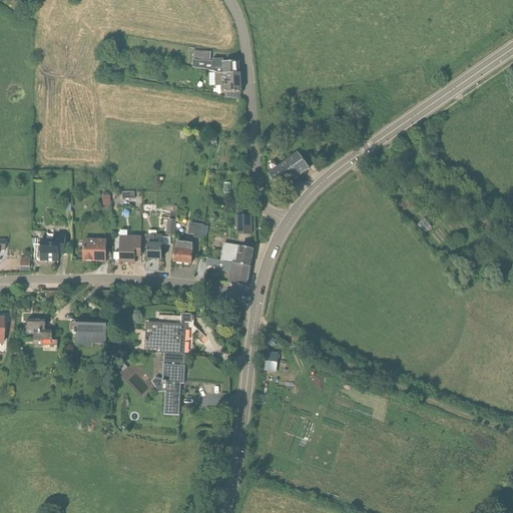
[(227,74),(239,73),(238,62),(223,63),(223,59),(212,59),(212,61),(210,61),(210,52),(193,50),(192,60),(193,60),(192,68),(201,69),(212,72),(214,72),(222,74),(227,74)]
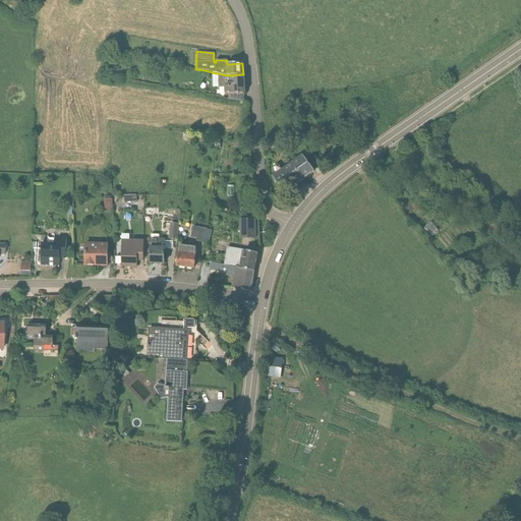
[(225,95),(233,95),(232,100),(243,102),(244,94),(243,74),(231,75),(226,75),(218,73),(218,88),(224,88),(225,95)]
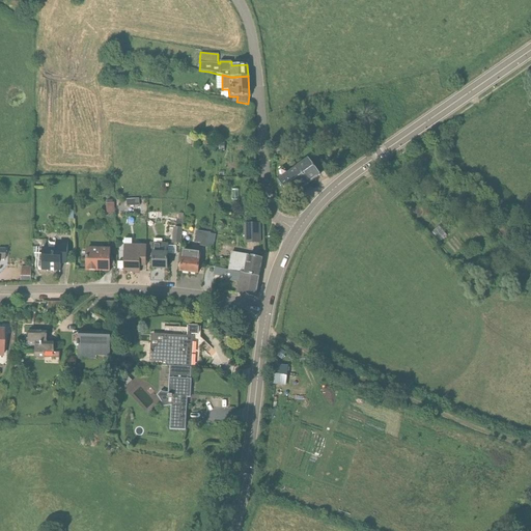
[(273,154),(283,152),(282,142),(272,143),(273,154)]
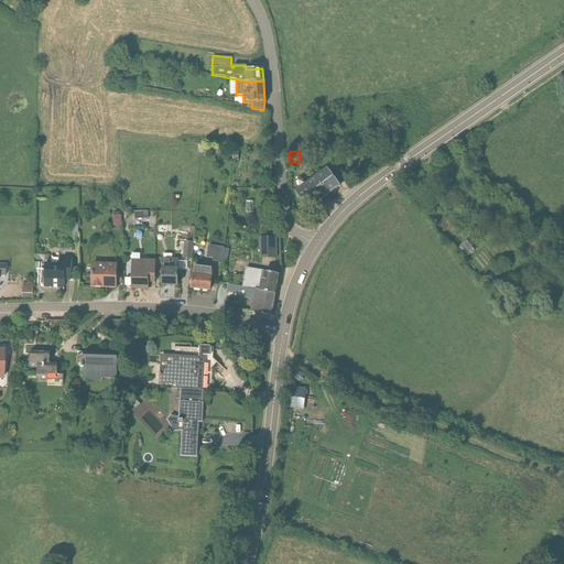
[(327,169),(315,176),(316,177),(315,179),(327,195),(339,186),(333,176),(327,169)]
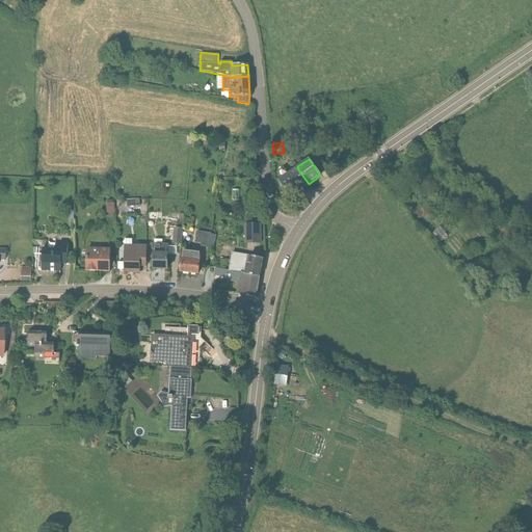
[(314,166),(320,176),(327,170),(321,161),(314,166)]
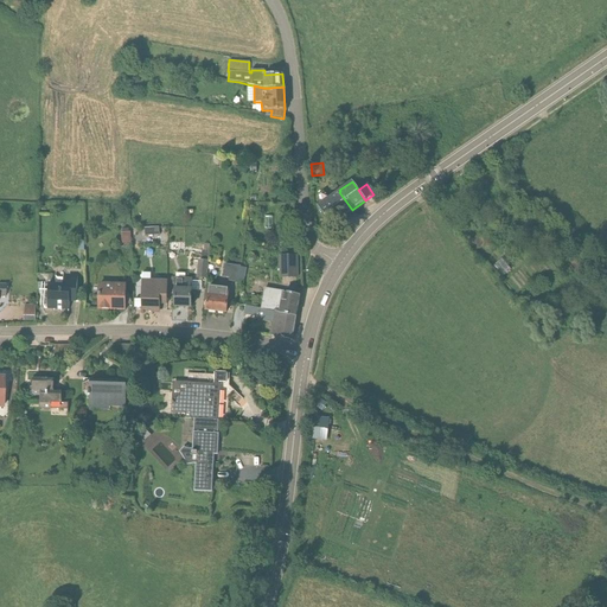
[(317,196),(321,205),(318,208),(331,225),(342,217),(352,210),(339,192),(340,191),(339,190),(330,198),(327,199),(324,191),(317,196)]
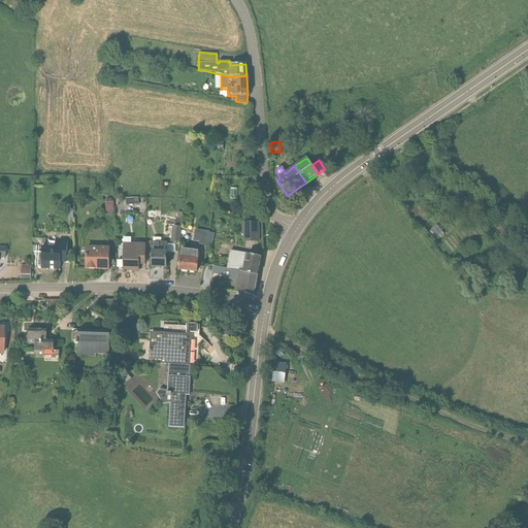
[(113,211),(113,202),(105,202),(105,212),(113,211)]
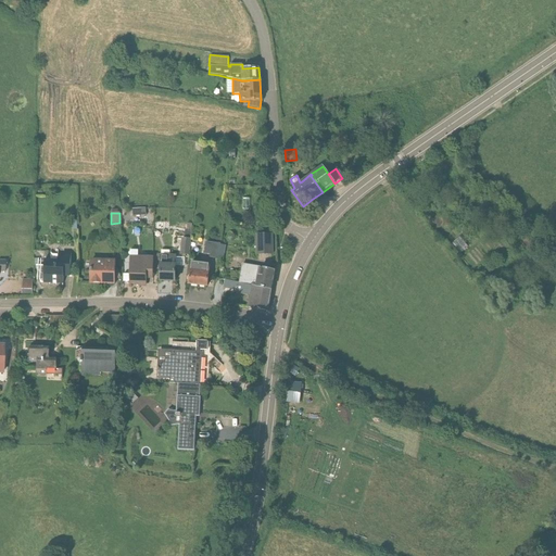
[(185,229),(184,238),(181,238),(179,254),(189,255),(191,239),(191,230),(185,229)]
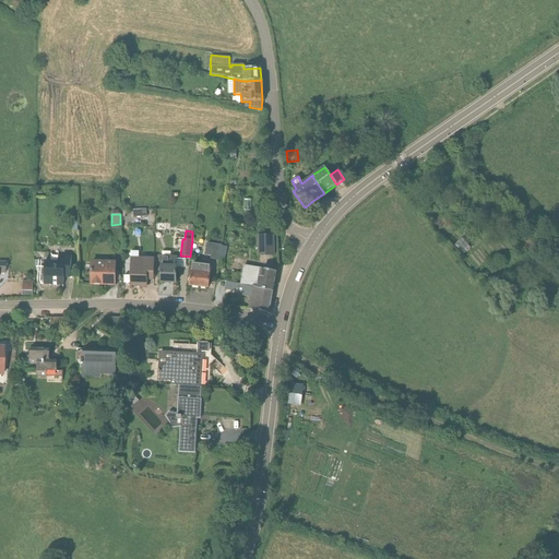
[(273,236),(259,237),(259,257),(274,256),(273,236)]
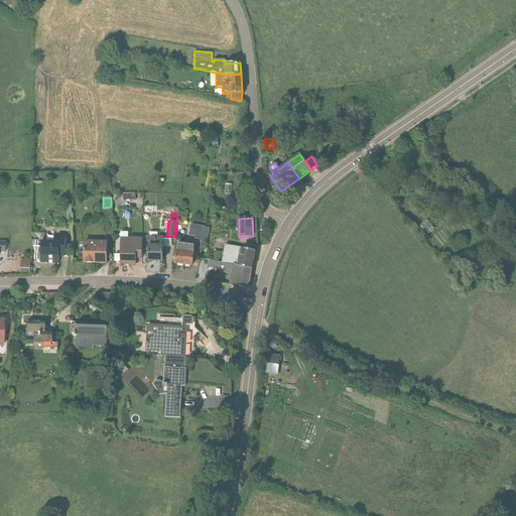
[(203,240),(205,226),(190,225),(189,236),(195,236),(195,239),(203,240)]
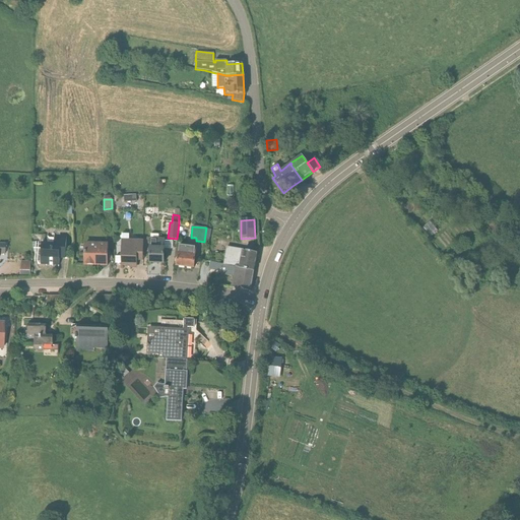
[(41,264),(59,265),(59,258),(65,259),(67,235),(60,234),(60,239),(54,238),(54,239),(48,238),(47,243),(42,242),(41,264)]
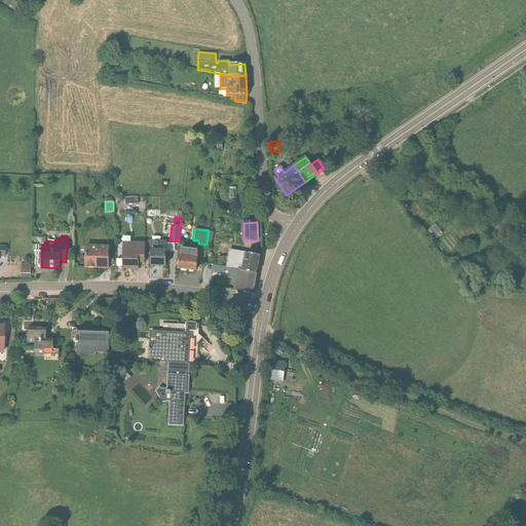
[(123,242),(122,258),(122,268),(139,269),(139,263),(145,263),(145,242),(134,242),(134,240),(130,240),(130,236),(123,236),(123,242)]
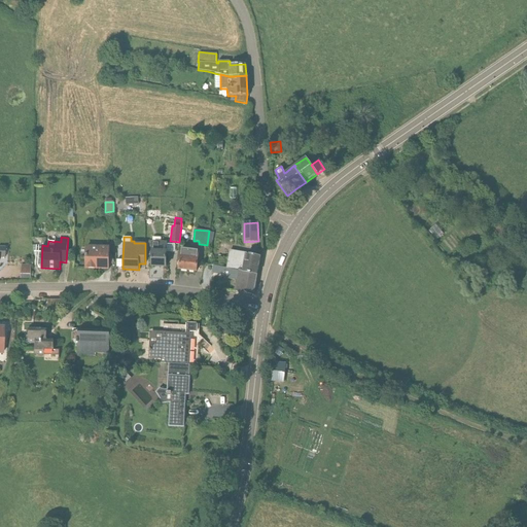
[(152,250),(152,256),(151,267),(166,267),(166,252),(167,244),(167,242),(161,241),(161,238),(152,238),(152,241),(152,250)]
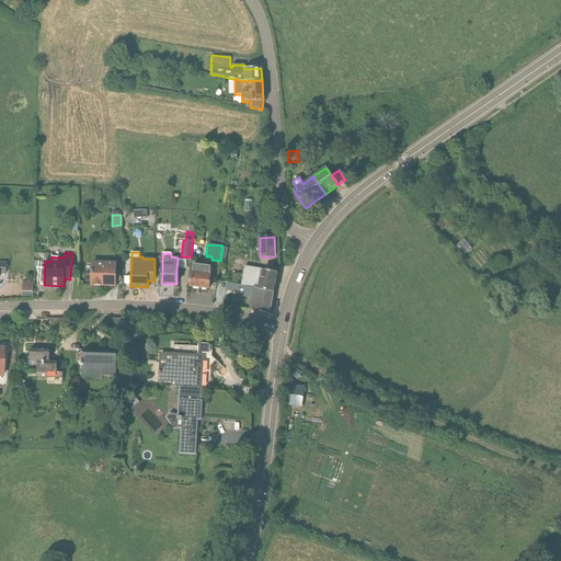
[(92,262),(91,275),(91,286),(115,286),(116,263),(92,262)]
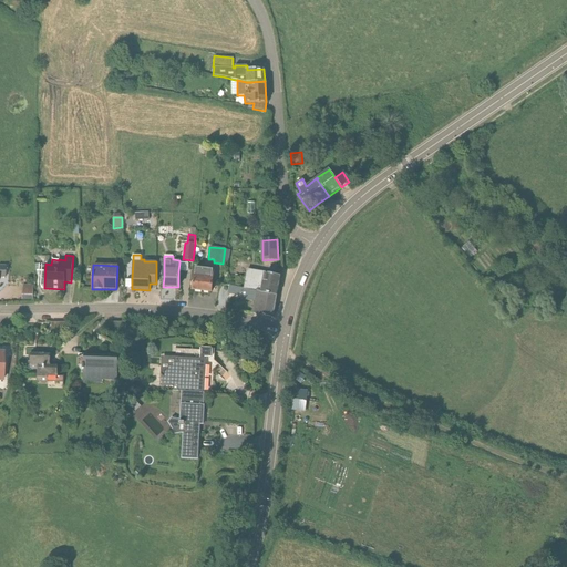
[(195,268),(194,279),(193,290),(210,292),(214,270),(195,268)]
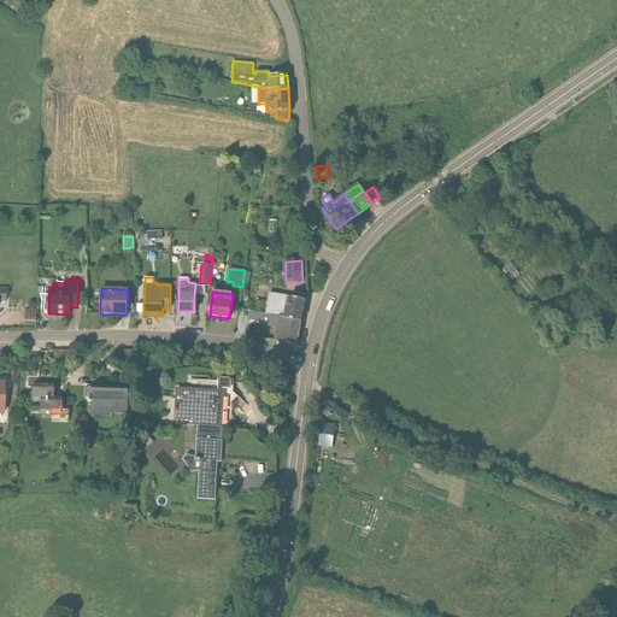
[(301,322),(305,300),(287,298),(275,294),(272,311),(271,315),(283,318),(301,322)]
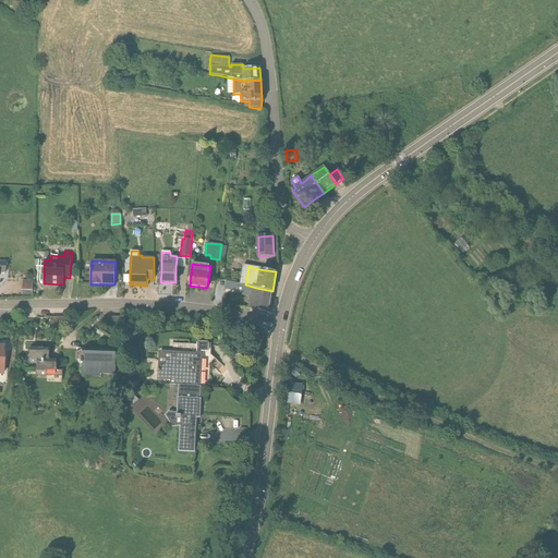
[(22,279),(22,283),(22,294),(33,294),(32,279),(22,279)]
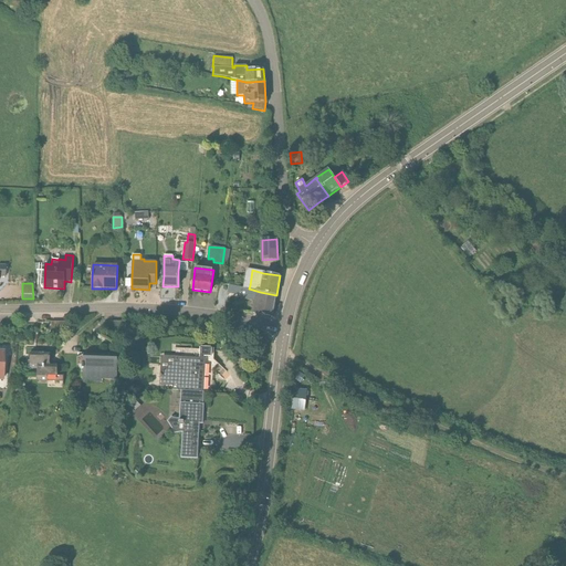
[(254,302),(253,313),(272,317),(276,295),(260,292),(249,289),(226,284),(223,295),(254,302)]
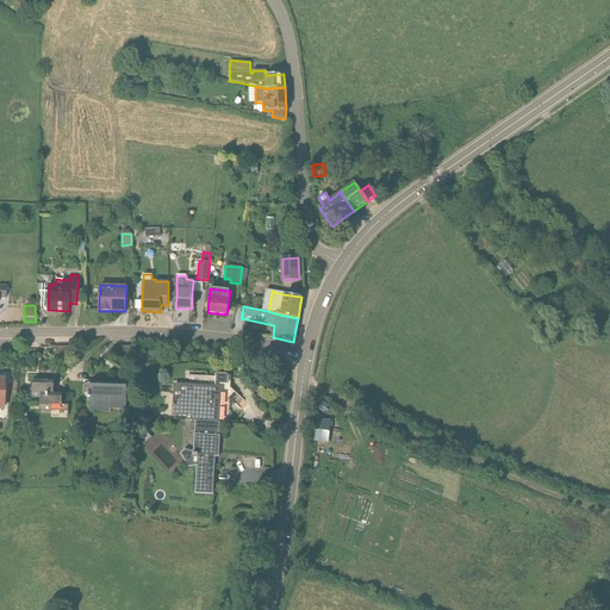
[(118,346),(118,359),(134,359),(134,347),(126,346),(118,346)]
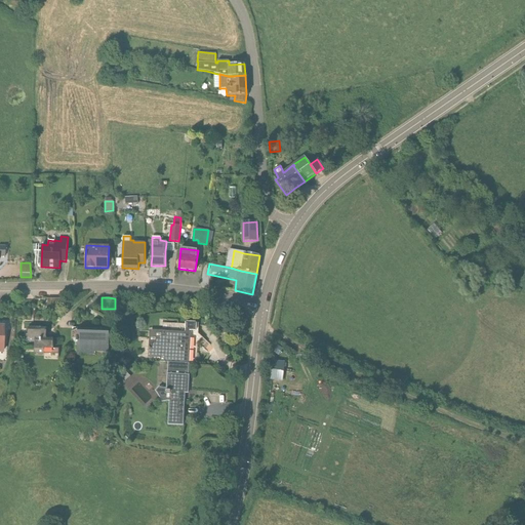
[(54,298),(47,298),(47,309),(54,309),(62,308),(62,298),(54,298)]
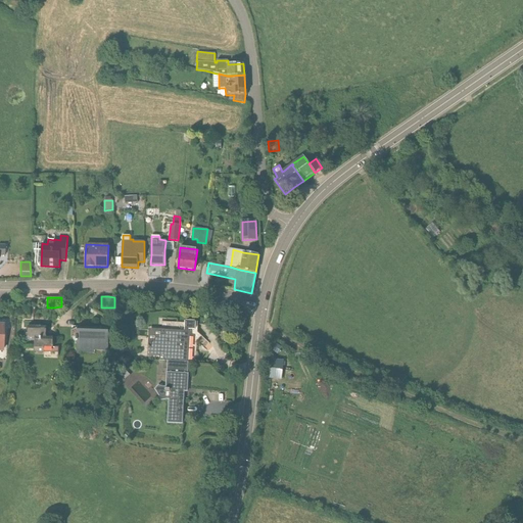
[(162,321),(161,329),(149,328),(148,355),(159,357),(159,360),(188,361),(189,332),(188,332),(189,329),(195,330),(196,321),(185,320),(186,322),(162,321)]
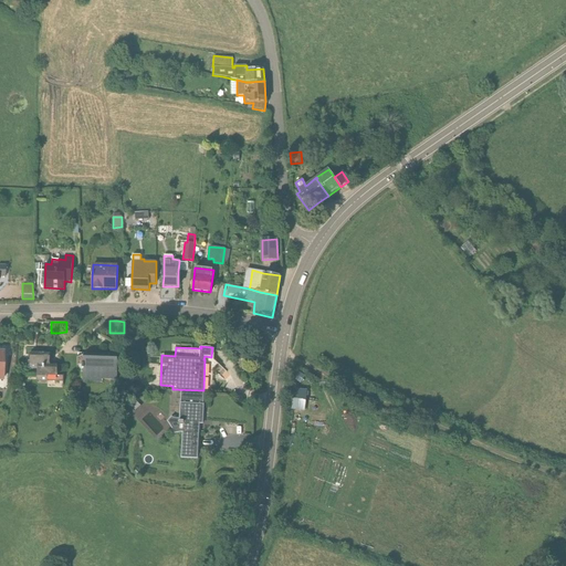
[(241,352),(238,354),(237,352),(233,354),(239,360),(244,357),(241,352)]
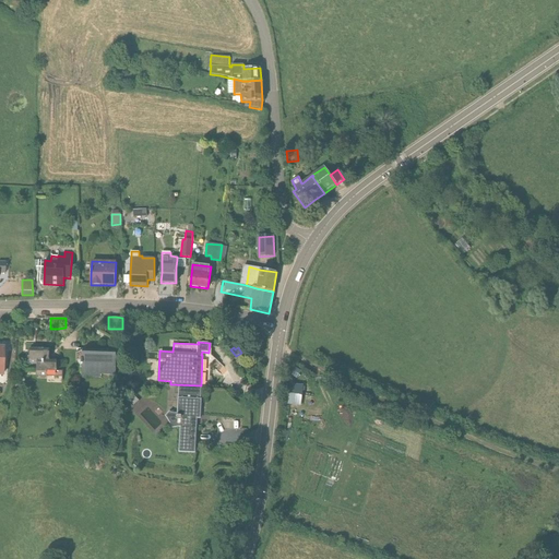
[(30,348),(30,360),(30,364),(37,364),(37,372),(37,377),(62,377),(63,370),(57,370),(57,360),(49,360),(49,349),(30,348)]
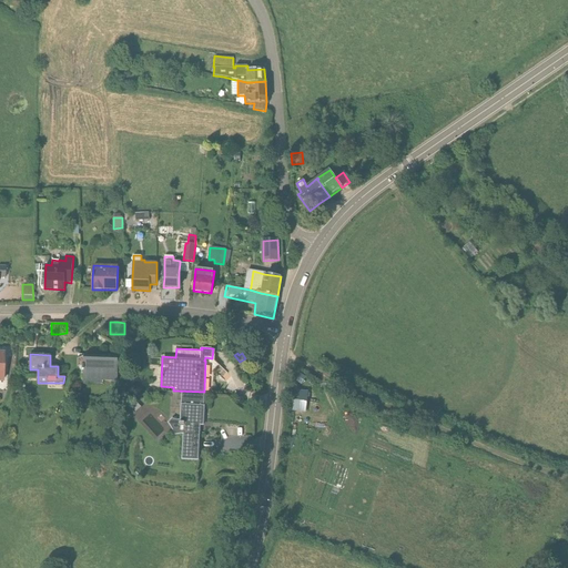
[(83,383),(118,384),(118,356),(78,355),(78,366),(84,366),(83,383)]
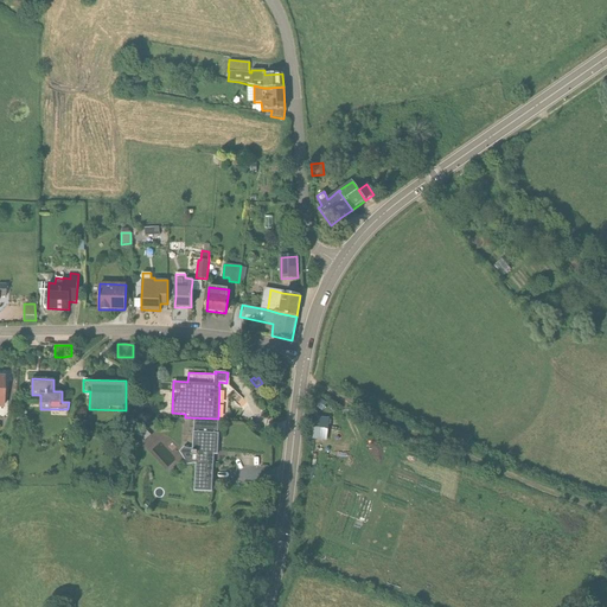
[(311,434),(327,438),(331,419),(314,416),(311,434)]
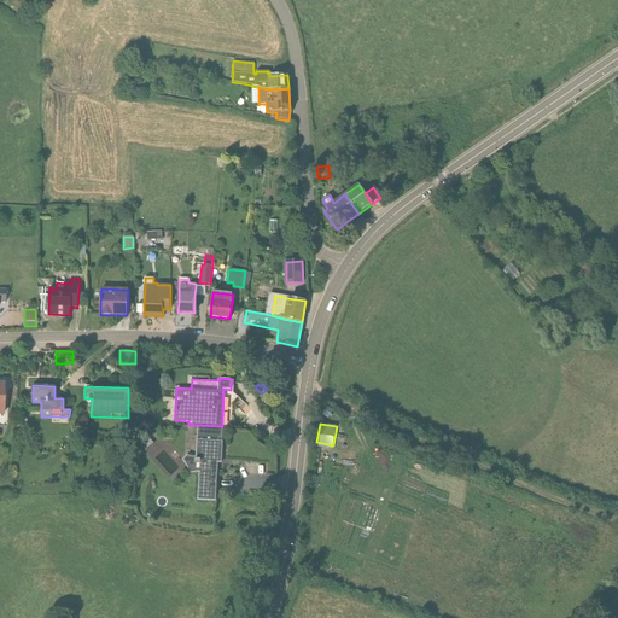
[(221,442),(222,427),(199,426),(198,426),(197,439),(196,458),(191,456),(187,455),(182,460),(188,468),(191,474),(196,473),(199,472),(197,500),(215,501),(216,472),(213,472),(214,462),(221,462),(222,442),(221,442)]
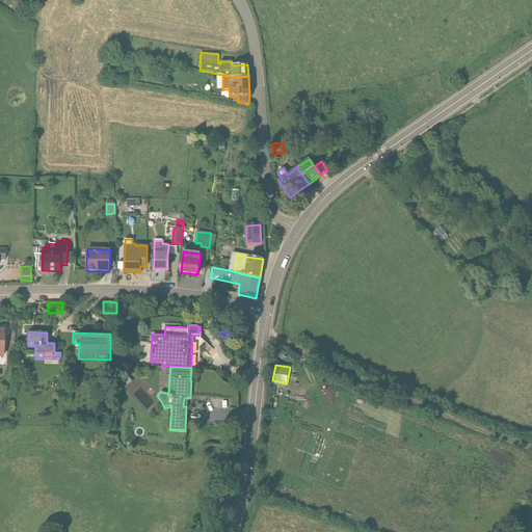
[(132,381),(126,375),(121,380),(127,387),(132,381)]
